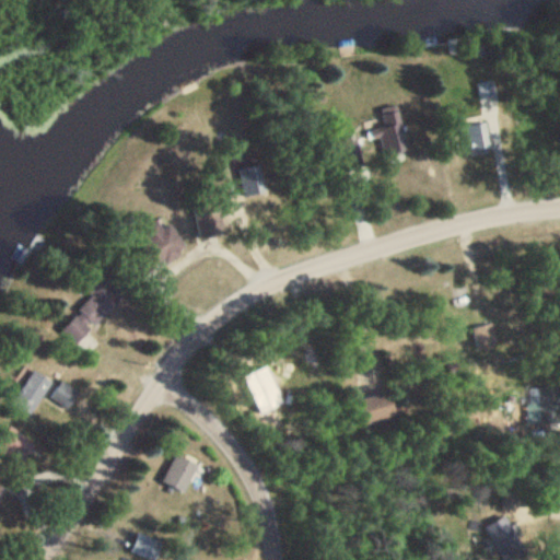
[(346,171),(364,166),(358,138),(340,141),(346,171)]
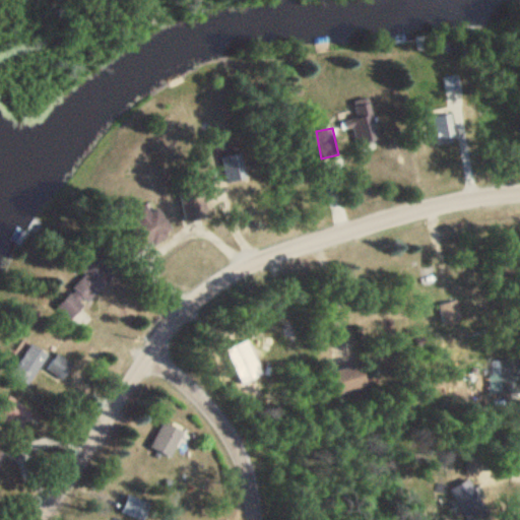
[(153,200),(130,213),(134,221),(119,230),(132,254),(172,233),(153,200)]
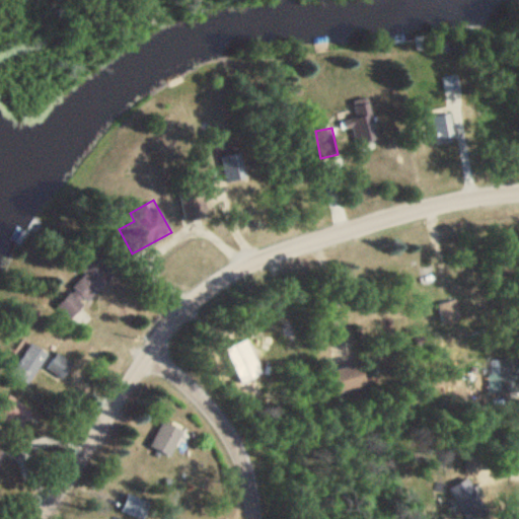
[(79,327),(89,316),(80,309),(120,267),(102,250),(53,304),(79,327)]
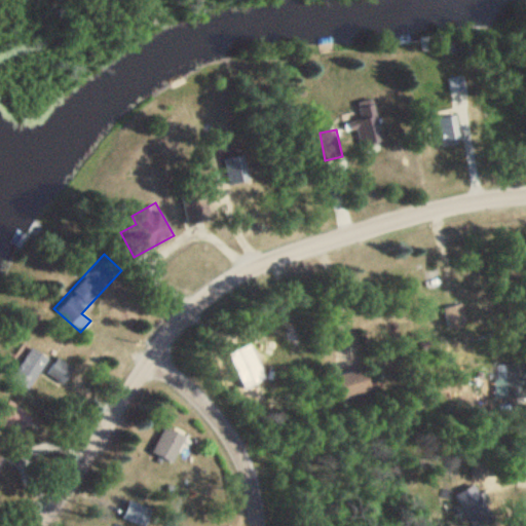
[(467,320),(460,303),(443,311),(449,327),(467,320)]
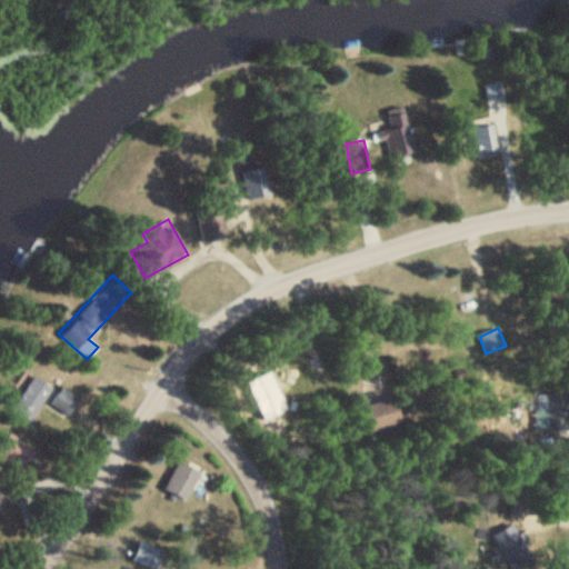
[(36,411),(52,389),(35,377),(19,398),(36,411)]
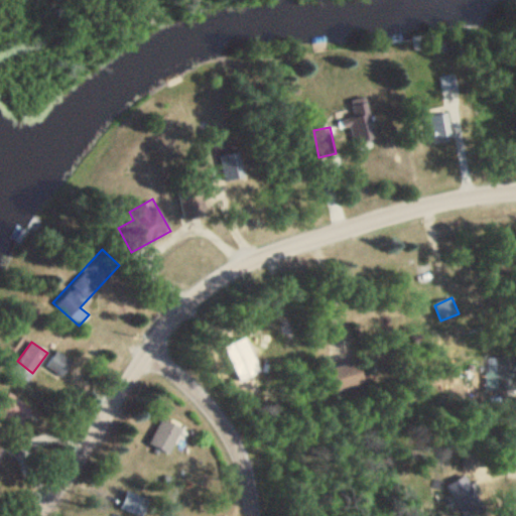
[(44,366),(61,377),(70,364),(53,353),(44,366)]
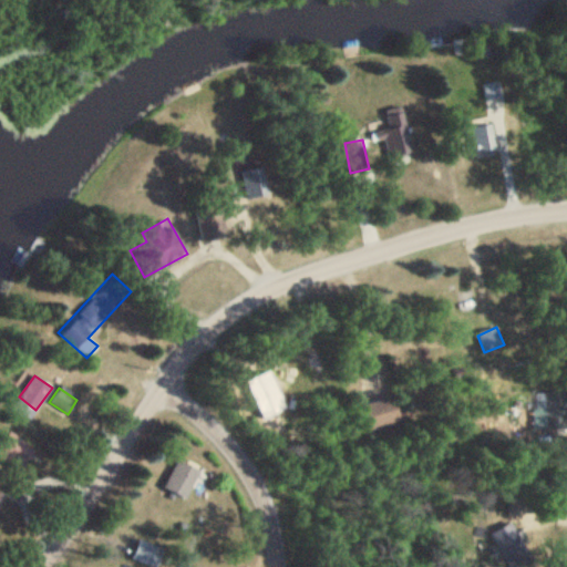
[(370,431),(403,421),(395,395),(362,405),(370,431)]
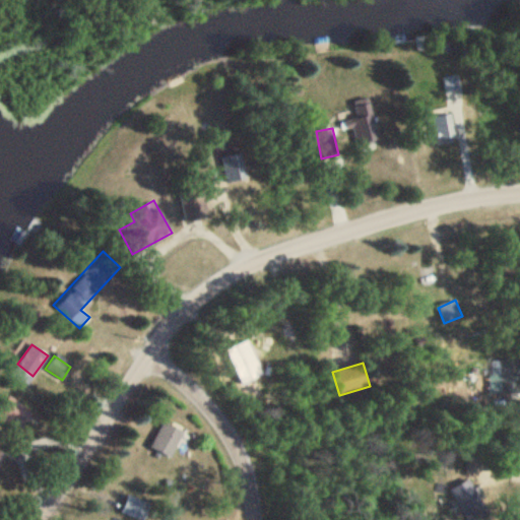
[(182,432),(158,424),(150,451),(174,458),(182,432)]
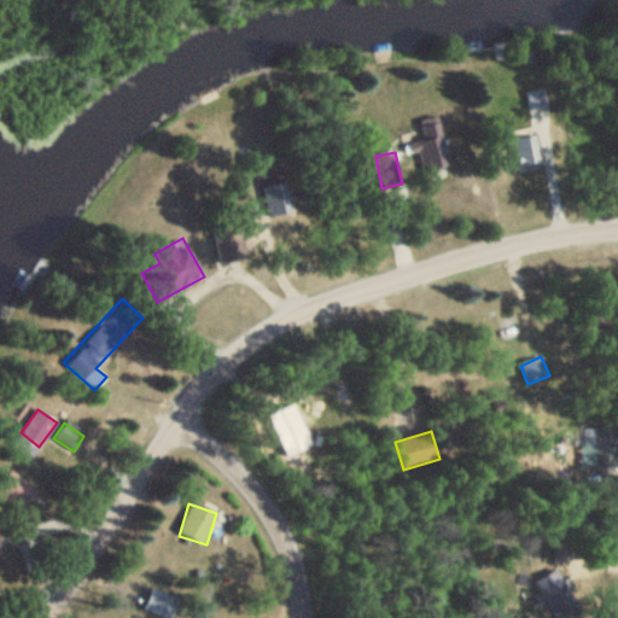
[(547,605),(569,590),(555,570),(534,583),(547,605)]
